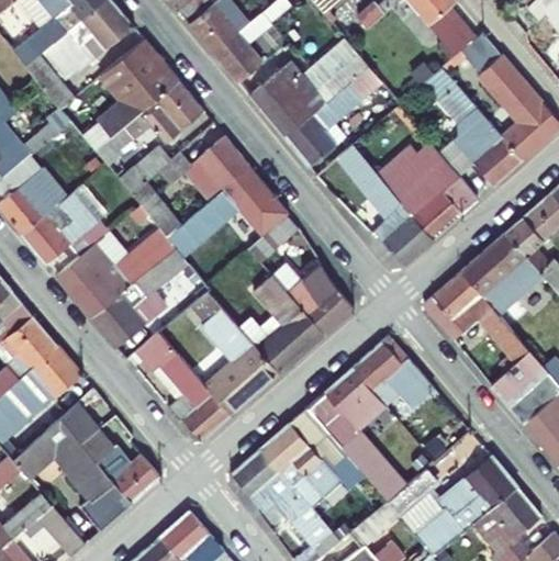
[(0,0),(0,15),(15,2),(13,0),(0,0)]
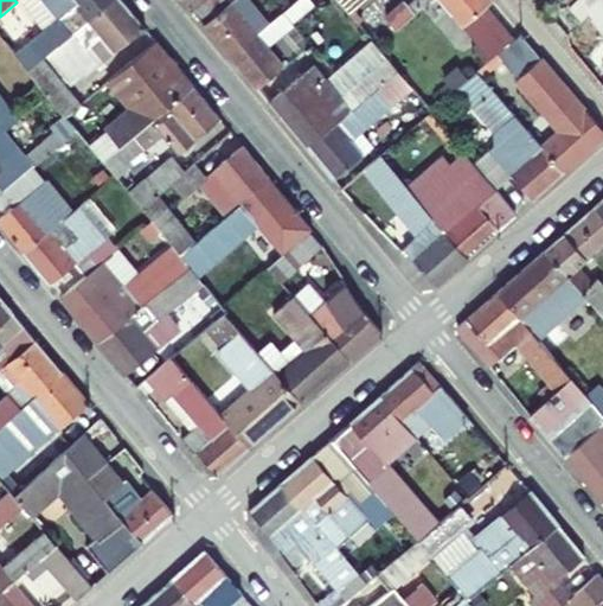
[(44,0),(46,4),(51,0),(55,0),(66,16),(12,59),(24,74),(40,59),(45,55),(110,0),(44,0)]
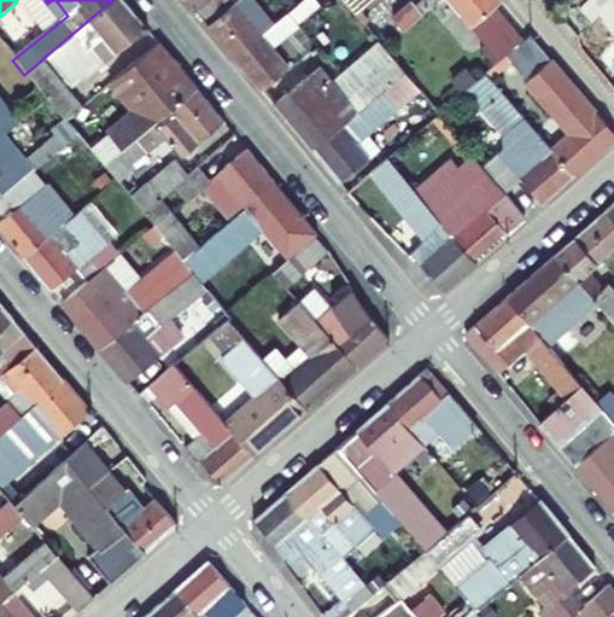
[(87,79),(146,27),(124,0),(112,0),(46,56),(72,85),(85,75),(87,79)]
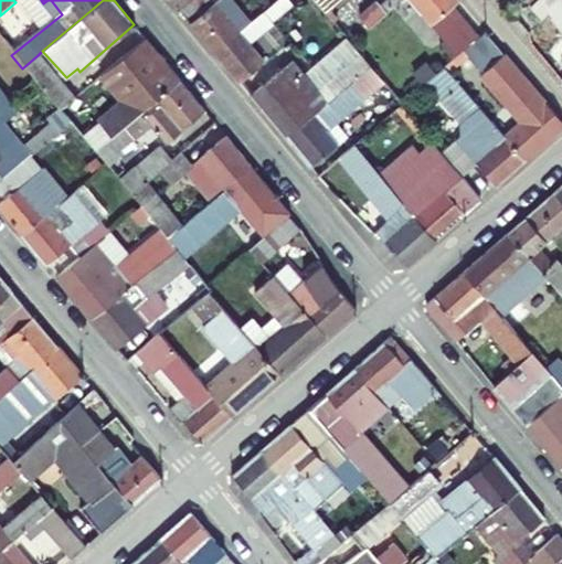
[(165,0),(176,12),(189,0),(165,0)]
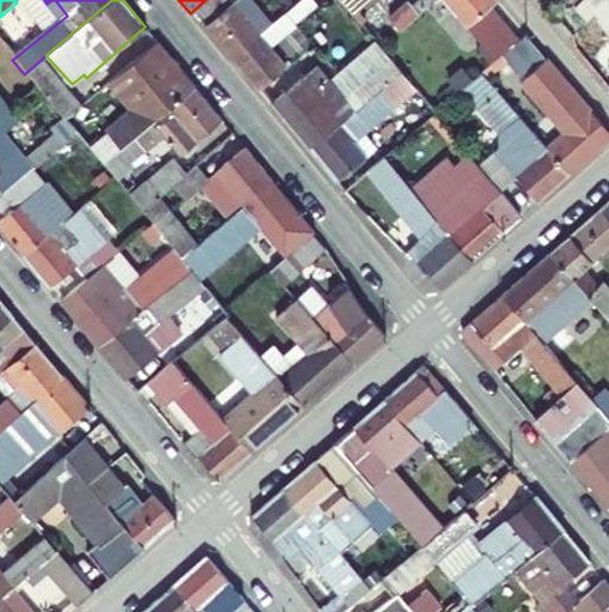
[(205,0),(190,13),(196,20),(220,0),(205,0)]
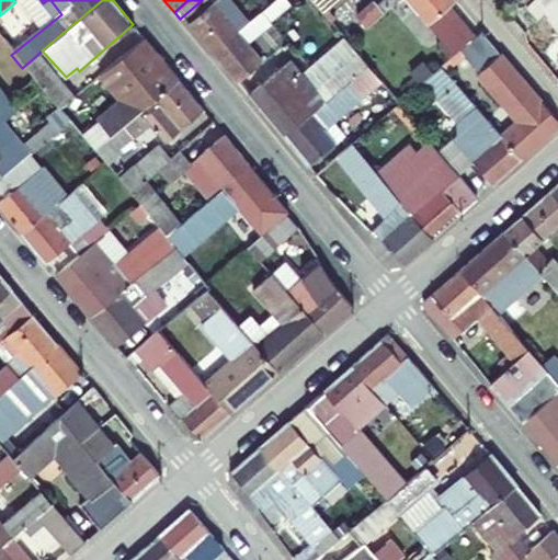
[(216,0),(185,26),(211,56),(235,35),(245,26),(223,0),(216,0)]
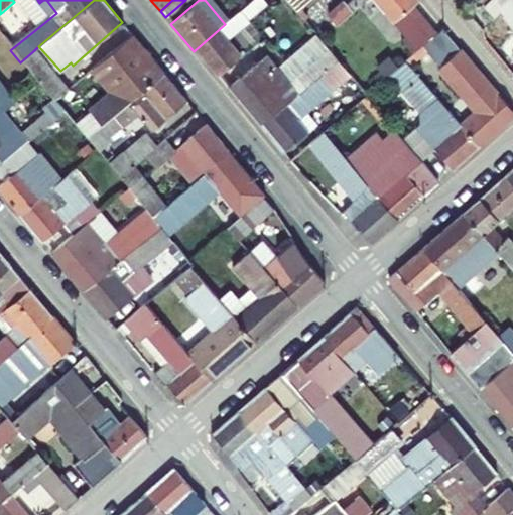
[(285,0),(283,2),(292,14),(308,0),(285,0)]
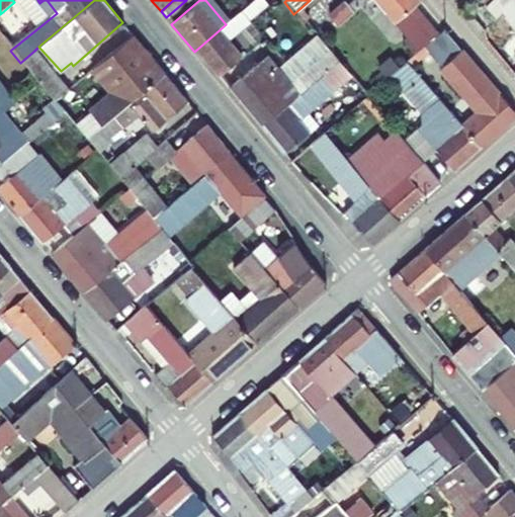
[(351,0),(345,6),(342,2),(326,16),(334,26),(363,0),(351,0)]
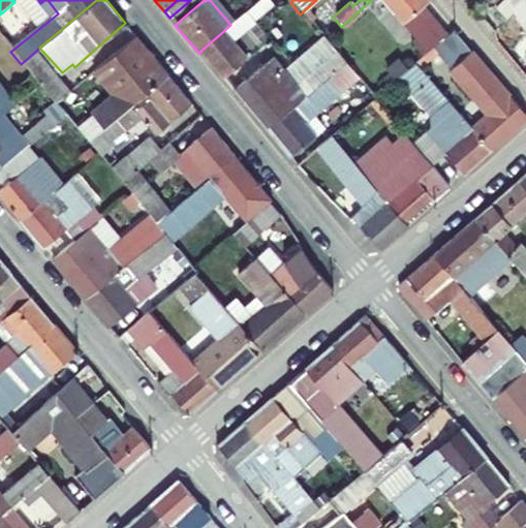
[(390,0),(405,18),(427,0),(390,0)]
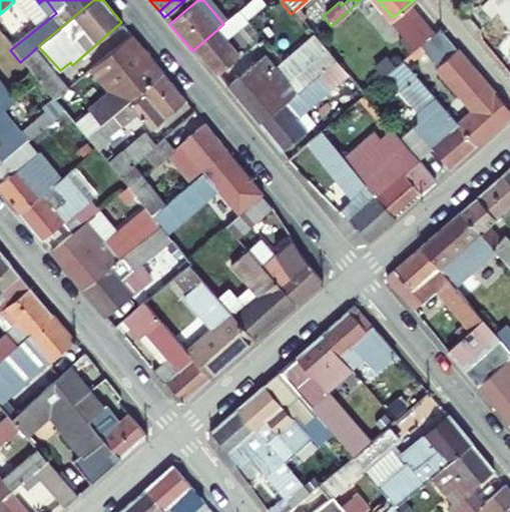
[(192,51),(215,78),(237,59),(214,32),(192,51)]
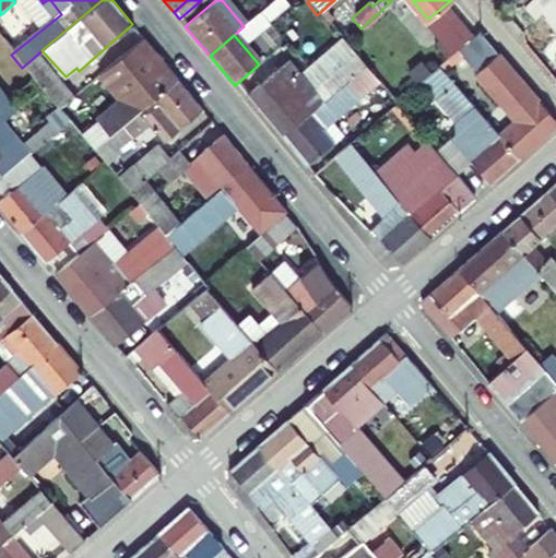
[(144,38),(101,74),(135,117),(179,80),(144,38)]
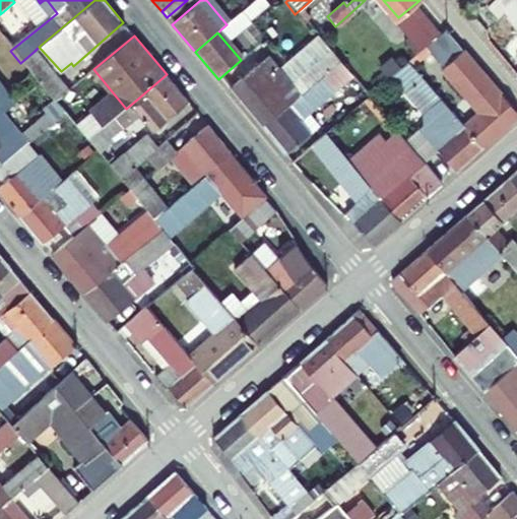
[(314,37),(277,69),(289,84),(327,52),(314,37)]
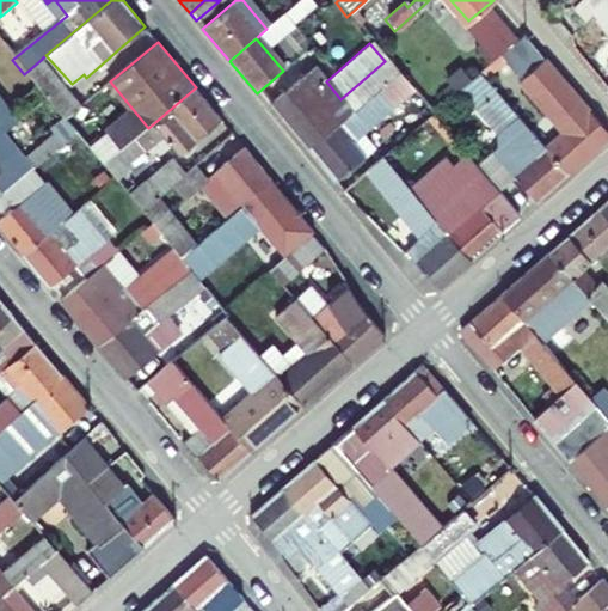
[(546,148),(569,172),(607,136),(607,127),(546,55),(520,79),(565,133),(546,148)]
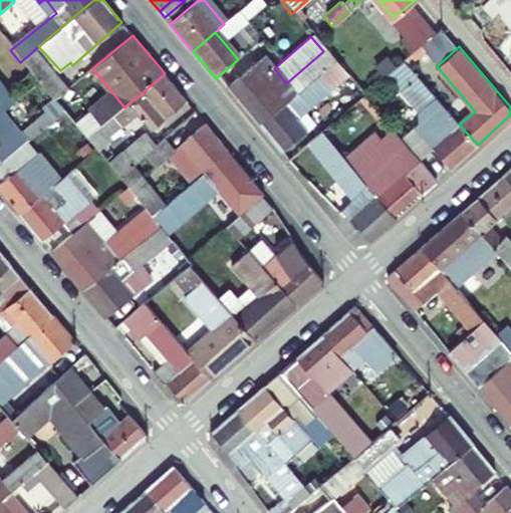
[(28,70),(50,97),(54,101),(67,89),(34,50),(20,62),(28,70)]
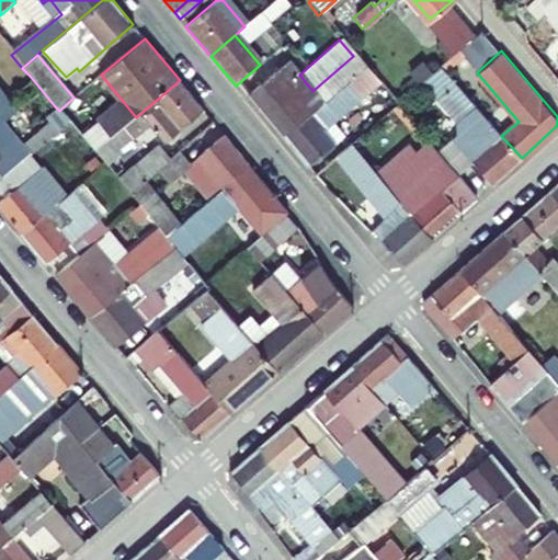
[(245,95),(281,139),(364,69),(353,56),(312,91),(299,75),(286,60),(245,95)]
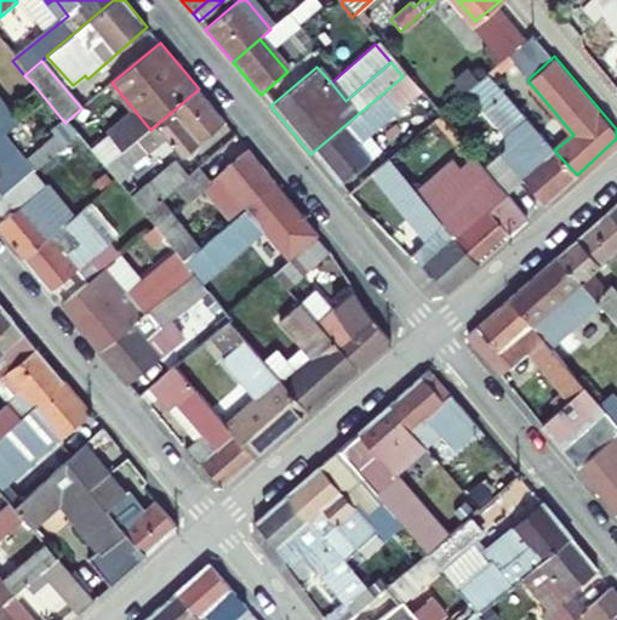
[(506,194),(524,178),(546,203),(577,175),(554,151),(484,72),(466,90),(506,134),(507,148),(483,169),(486,172),(506,194)]
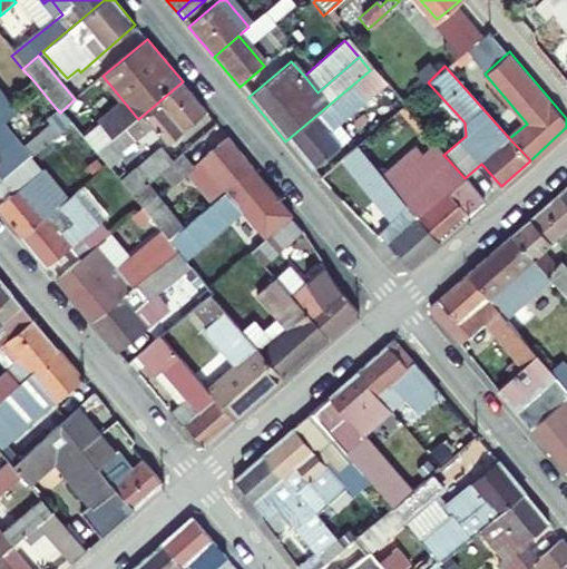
[(336,126),(383,86),(370,70),(285,141),(312,173),(350,141),(336,126)]
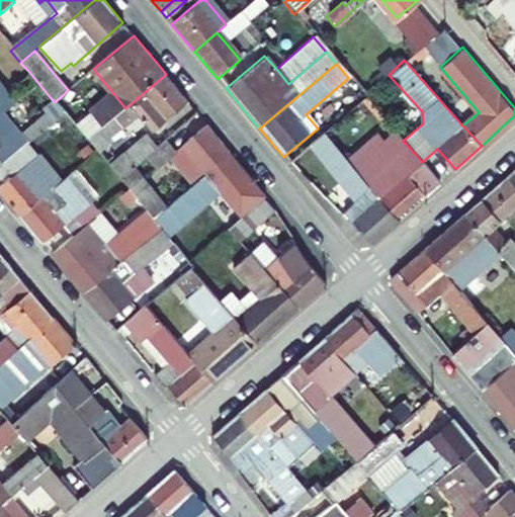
[(154,132),(189,101),(166,74),(125,108),(87,141),(96,151),(100,156),(126,134),(123,130),(140,115),(154,132)]
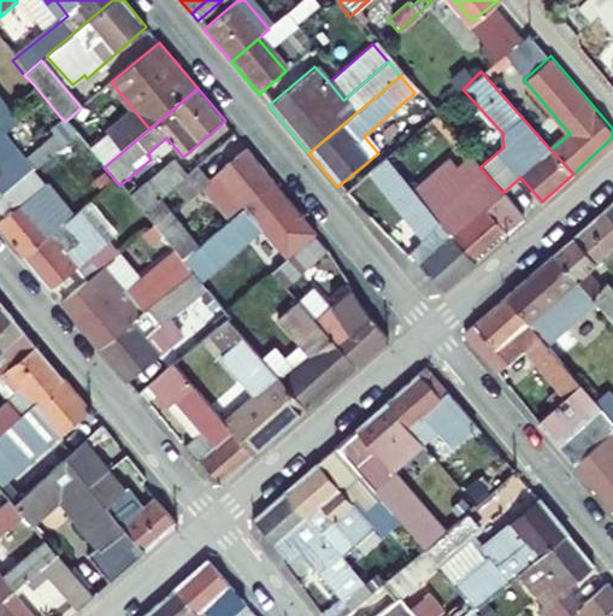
[(0,113),(0,194),(3,198),(42,163),(76,135),(65,122),(60,117),(47,127),(52,132),(22,158),(0,134),(0,132),(12,122),(3,111),(0,113)]
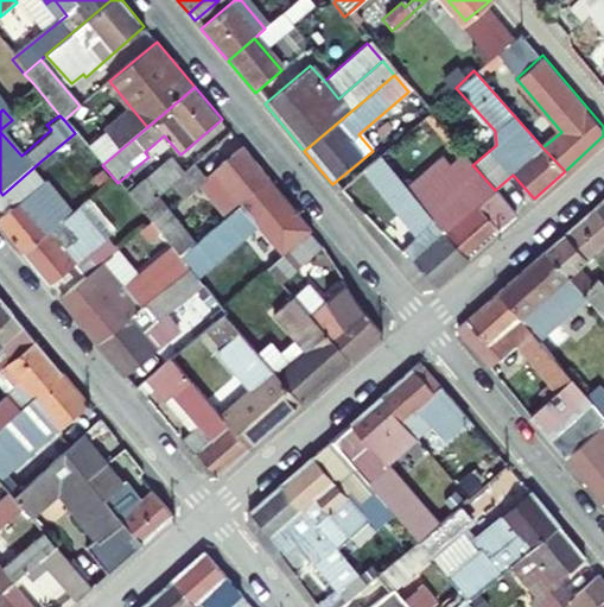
[(458,149),(427,113),(420,120),(451,155),(458,149)]
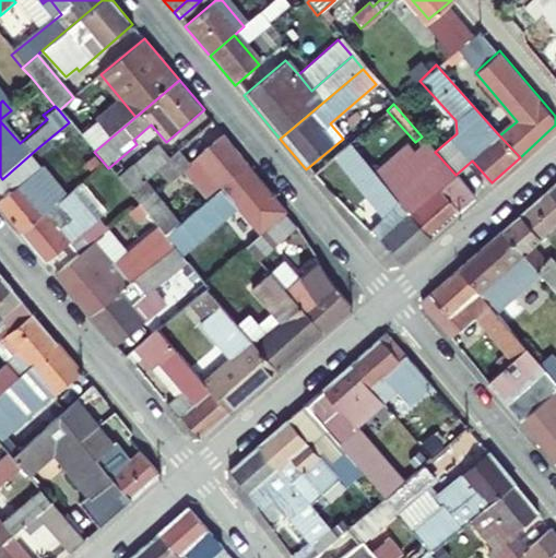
[(250,165),(224,133),(198,156),(224,188),(250,165)]
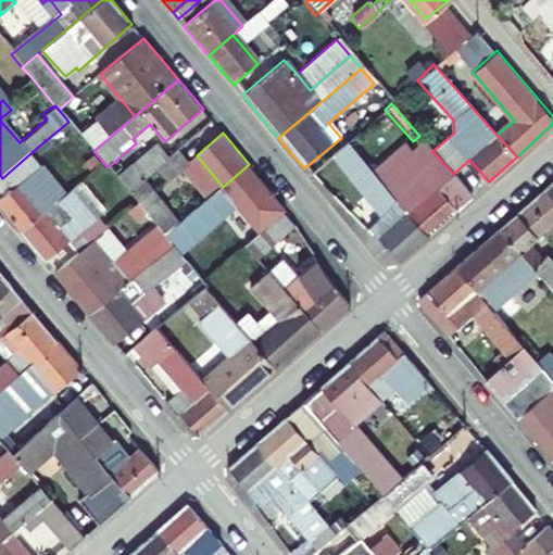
[(128,191),(167,158),(158,146),(117,179),(128,191)]
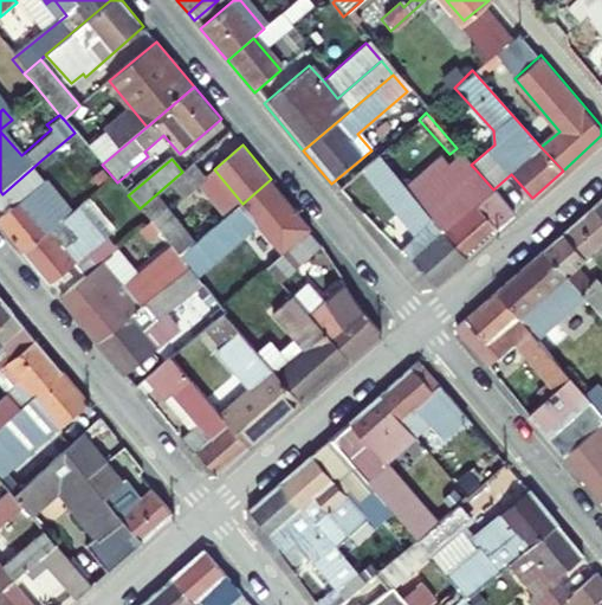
[(464,259),(413,200),(375,159),(363,169),(358,174),(418,239),(403,251),(434,285),(464,259)]
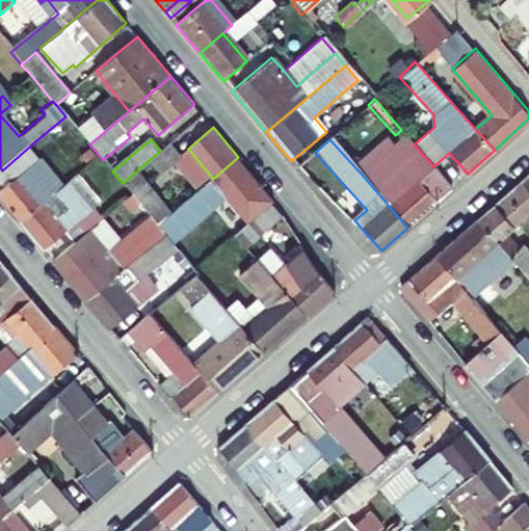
[(9,182),(0,190),(0,198),(20,222),(62,187),(70,181),(71,180),(36,140),(2,170),(0,171),(9,182)]
